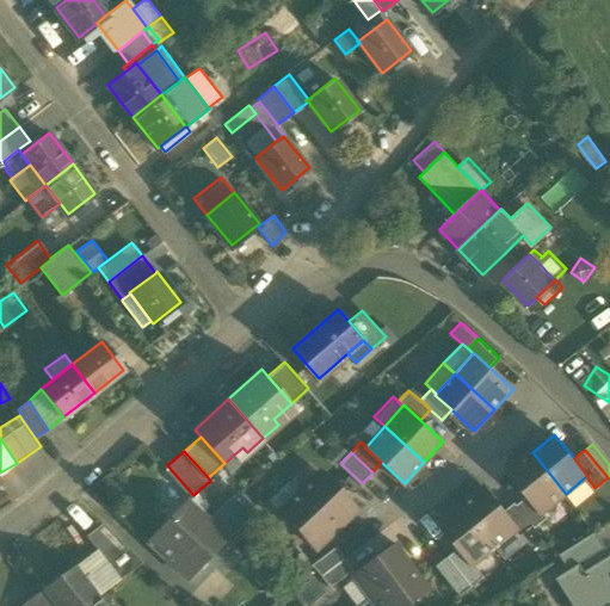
[(544,511),(566,494),(533,452),(510,470),(529,495),(543,512),(544,511)]
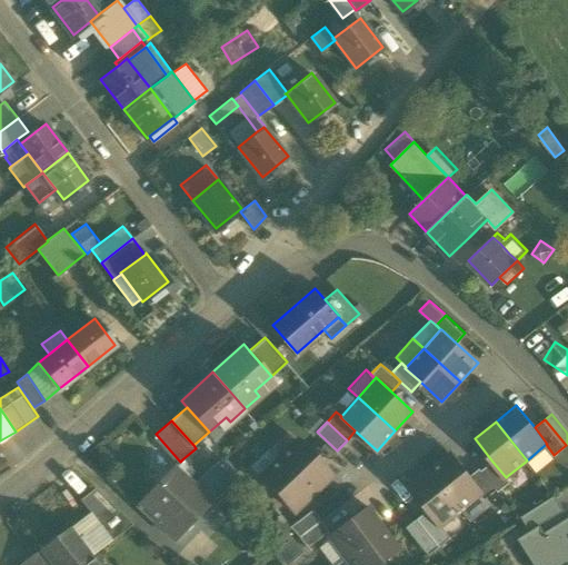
[(299,438),(280,456),(315,493),(334,474),(299,438)]
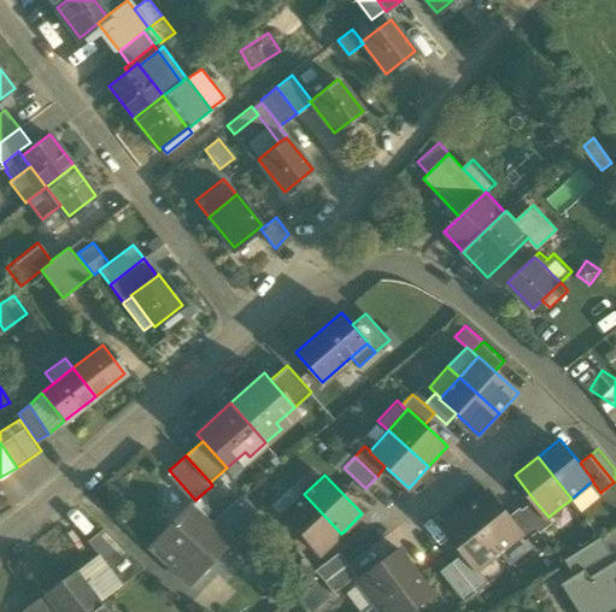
[(282,515),(304,494),(292,483),(271,502),(282,515)]
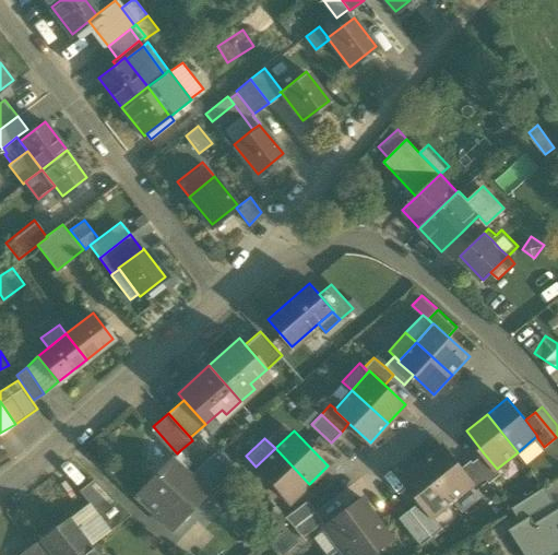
[(180,450),(197,469),(209,458),(192,440),(180,450)]
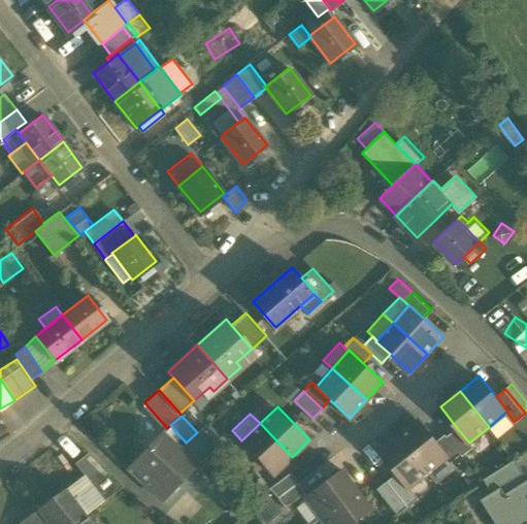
[(400,435),(429,471),(448,457),(449,456),(436,440),(420,420),(400,435)]
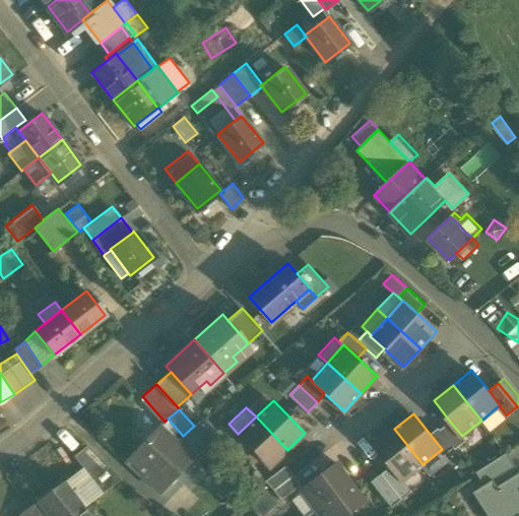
[(183,436),(177,441),(193,456),(193,457),(194,458),(219,432),(205,416),(194,426),(183,436)]
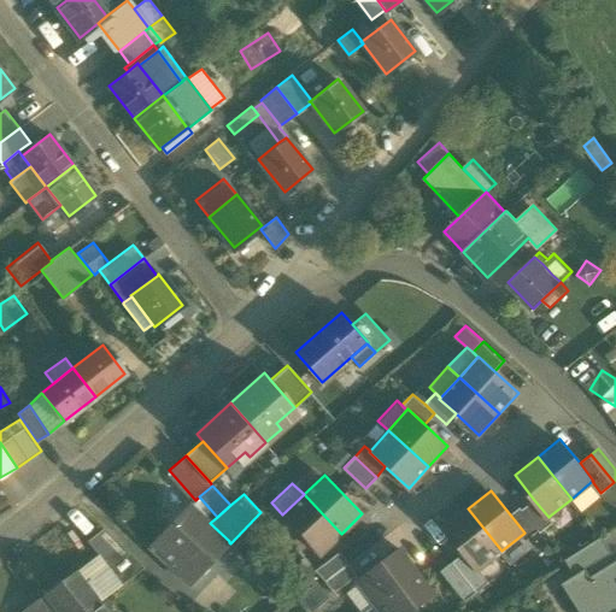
[(320,553),(341,534),(304,494),(282,515),(320,553)]
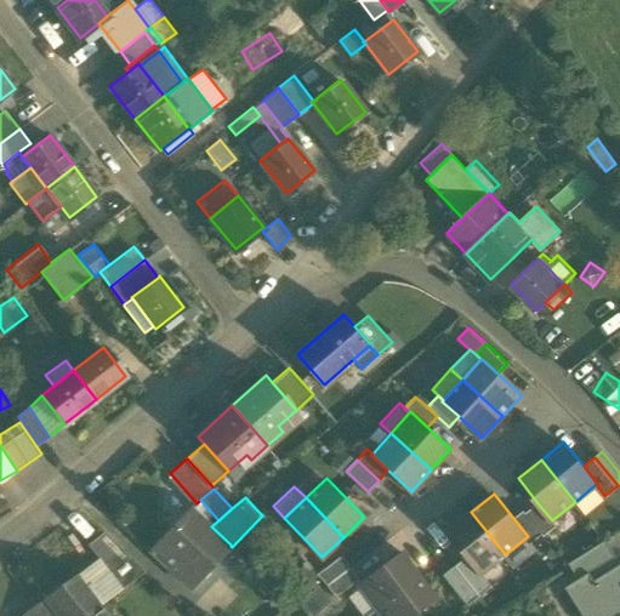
[(538,503),(527,512),(542,532),(545,535),(558,525),(553,519),(552,520),(538,503)]
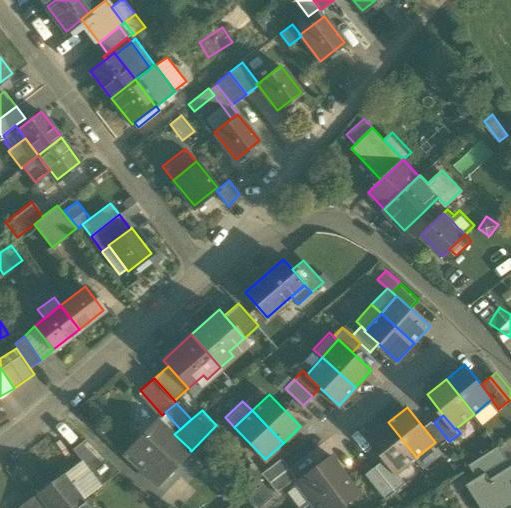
[(125,453),(141,468),(174,434),(158,419),(125,453)]
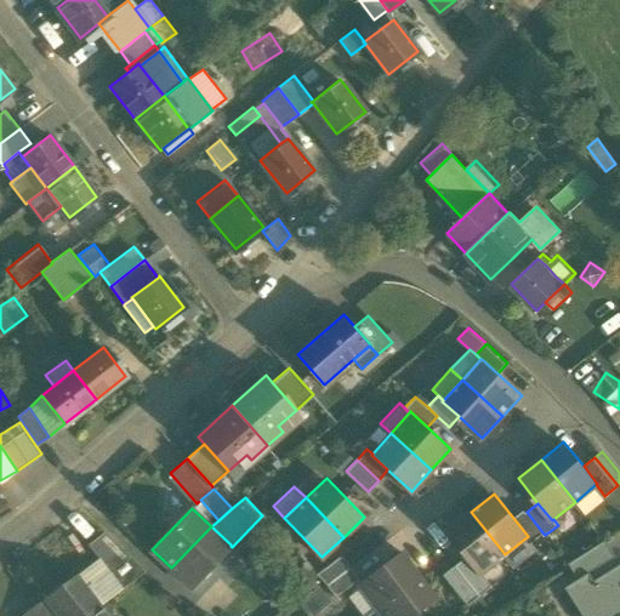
[(530,541),(542,532),(527,512),(524,509),(513,518),(528,536),(527,537),(530,542),(530,541)]
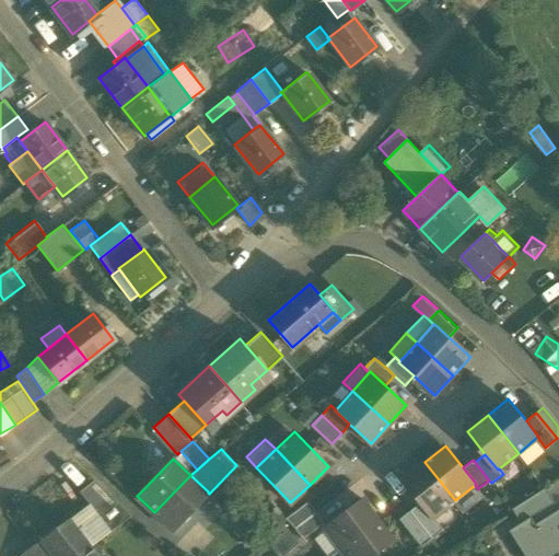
[(435,516),(455,500),(424,462),(404,478),(422,501),(434,517),(435,516)]
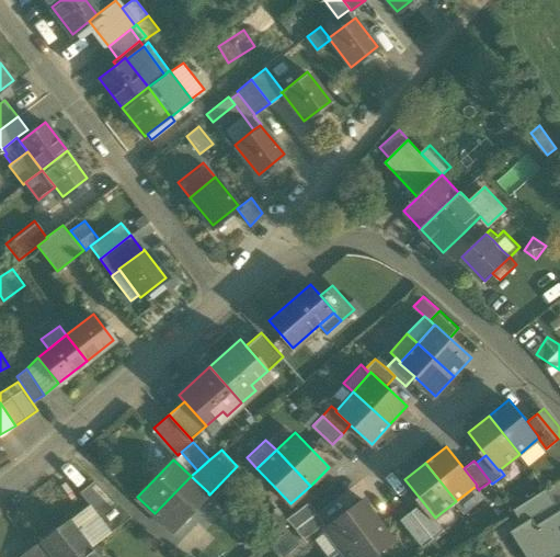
[(172,531),(208,493),(208,492),(191,476),(155,513),(172,531)]
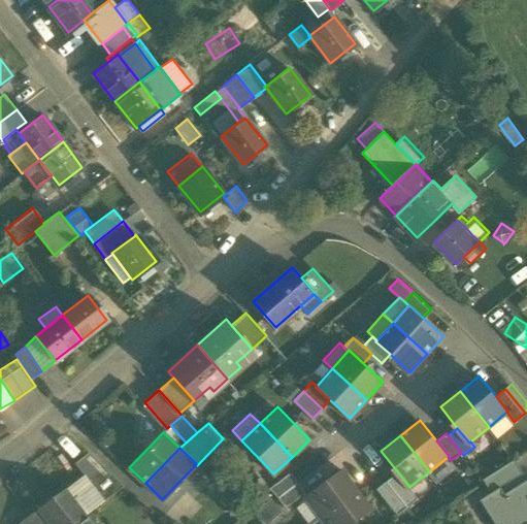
[(85,472),(95,486),(112,473),(89,452),(76,462),(85,472)]
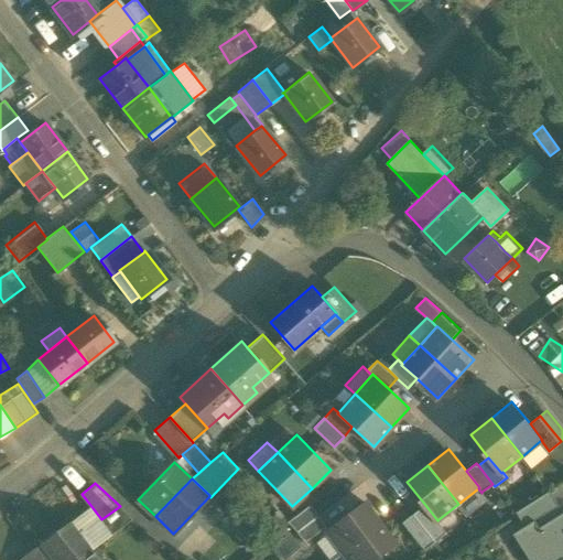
[(482,493),(478,488),(458,504),(467,514),(487,498),(482,492),(482,493)]
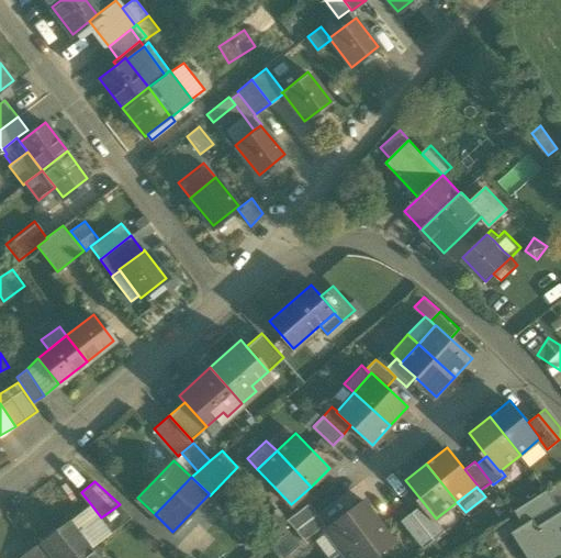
[(516,510),(525,524),(535,517),(539,525),(560,511),(560,505),(549,488),(516,510)]
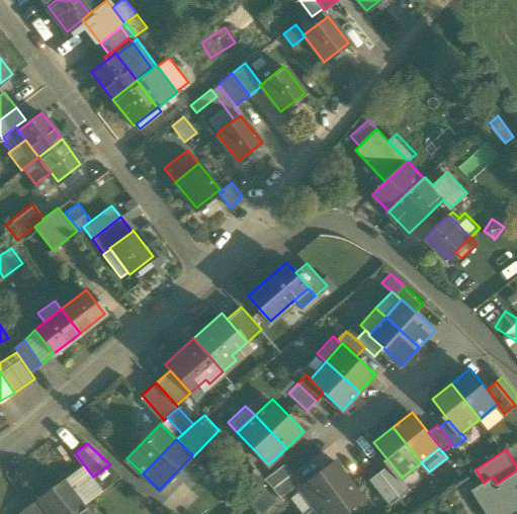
[(302,489),(315,506),(351,479),(337,459),(300,487),(302,489)]
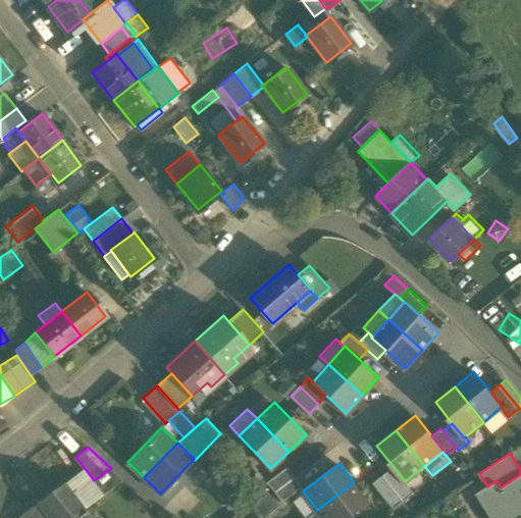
[(266,482),(275,490),(295,476),(288,466),(266,482)]
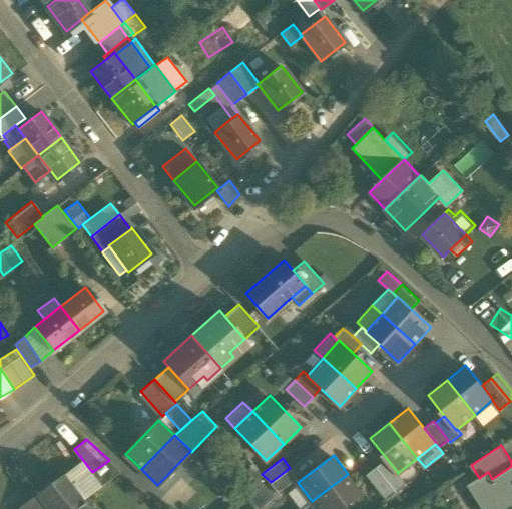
[(83,499),(101,485),(92,472),(82,459),(63,473),(83,499)]
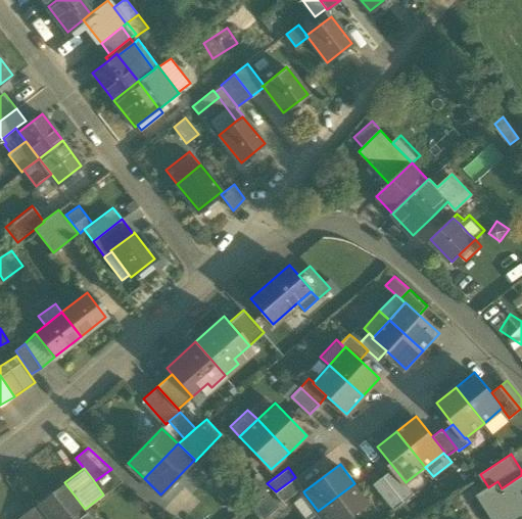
[(394,468),(384,475),(405,501),(416,492),(407,481),(406,482),(394,468)]
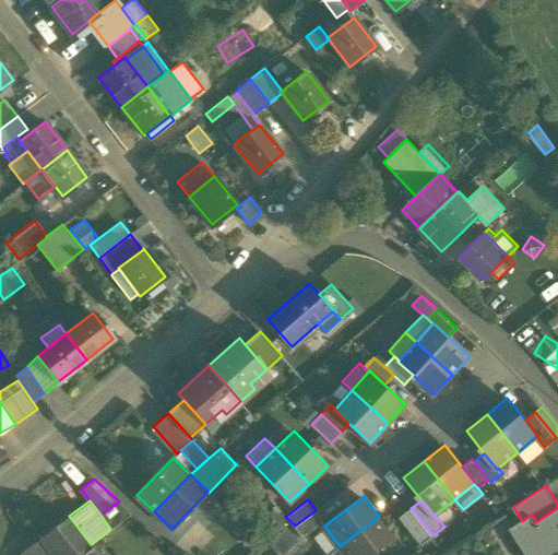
[(131,514),(119,502),(101,515),(110,529),(131,514)]
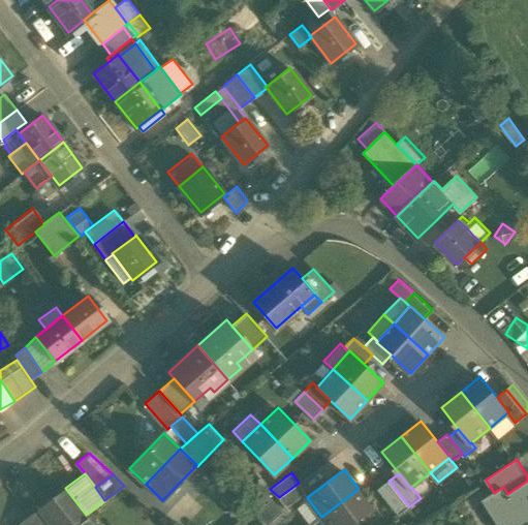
[(400,515),(409,506),(389,481),(379,489),(400,515)]
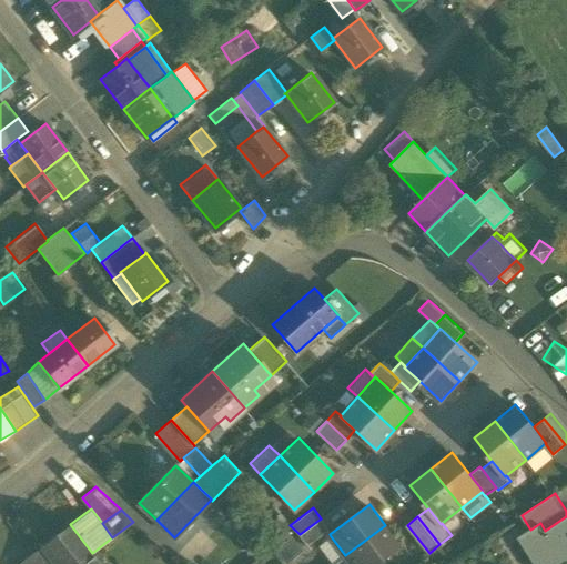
[(530,530),(518,536),(535,563),(565,563),(566,562),(566,516),(545,531),(540,523),(530,530)]
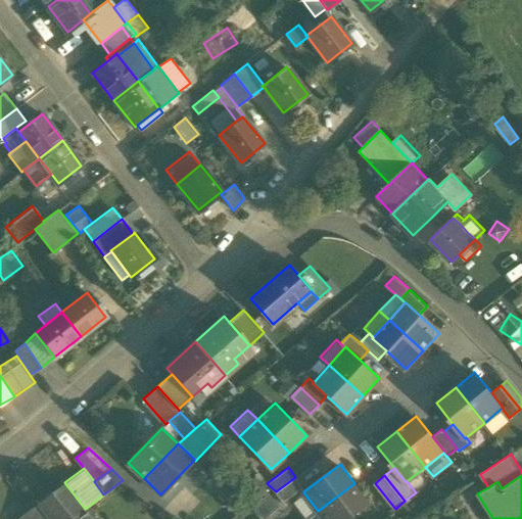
[(302,486),(295,477),(276,491),(283,502),(302,486)]
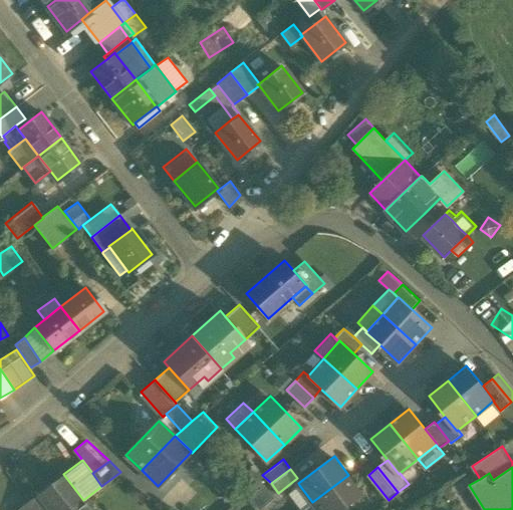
[(44,509),(47,509),(69,509),(83,500),(63,474),(29,501),(36,509),(44,509)]
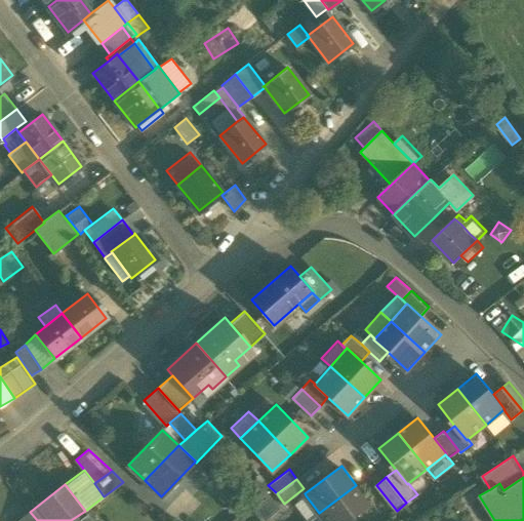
[(356,485),(319,513),(324,520),(349,520),(370,506),(356,485)]
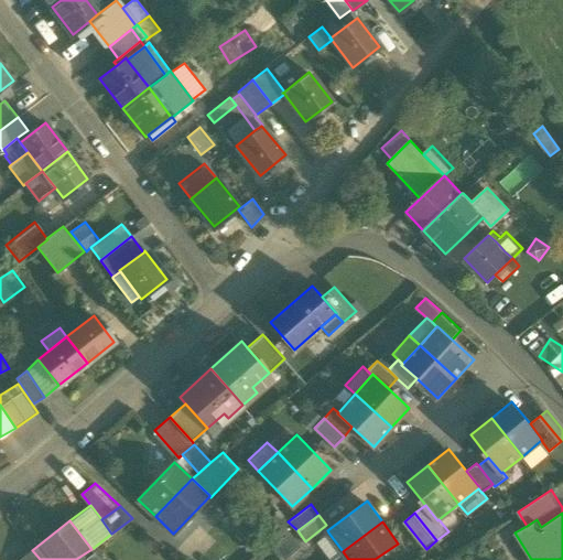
[(302,546),(290,531),(273,545),(284,559),(302,546)]
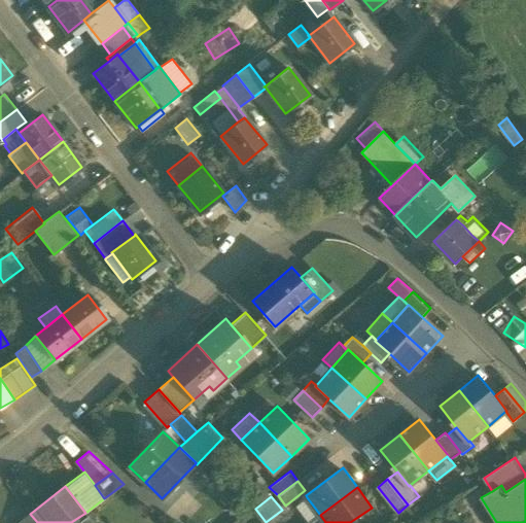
[(320,515),(307,497),(295,506),(309,522),(310,522),(320,515)]
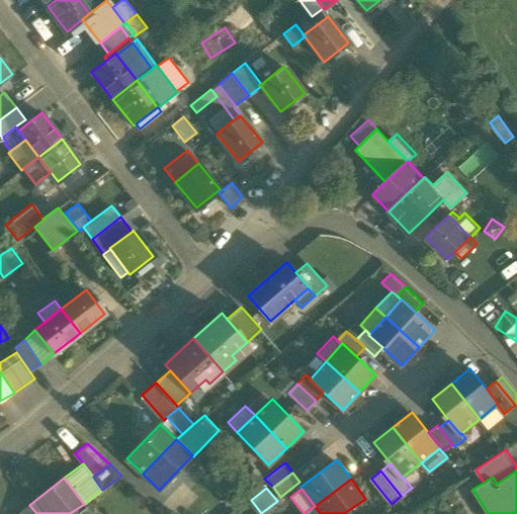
[(91,513),(84,504),(70,513),(91,513)]
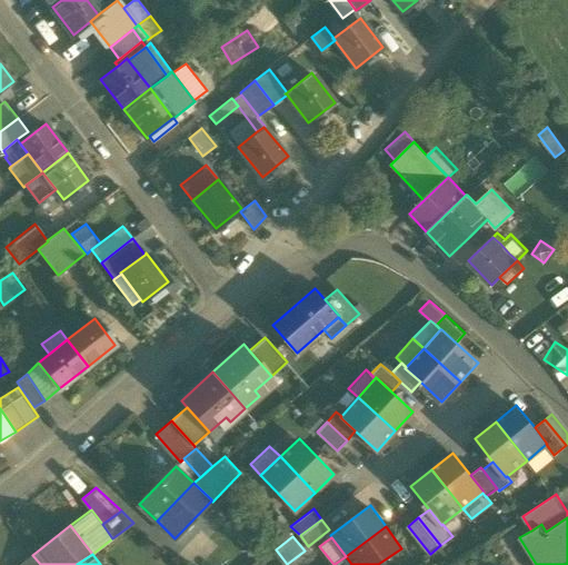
[(19,564),(40,564),(32,555),(19,564)]
